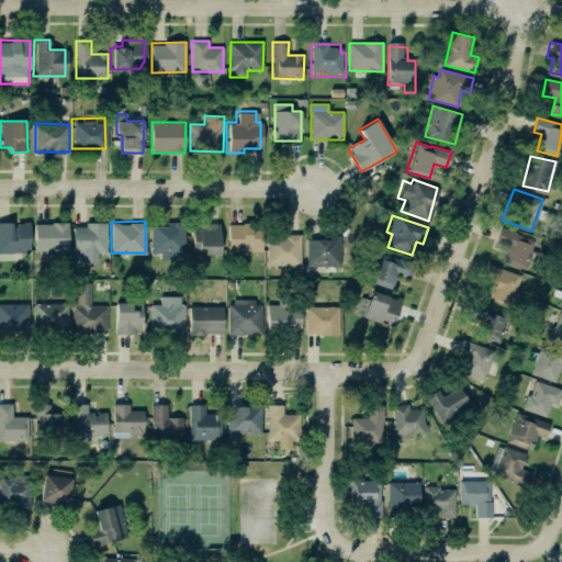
[(0,222),(0,253),(30,253),(30,222),(0,222)]
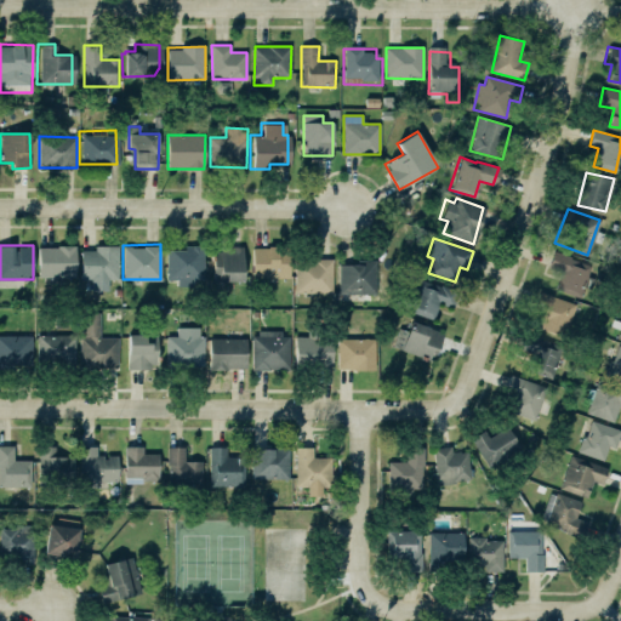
[(191,285),(191,278),(201,278),(201,245),(183,245),(183,249),(164,250),(165,279),(175,279),(175,285),(191,285)]
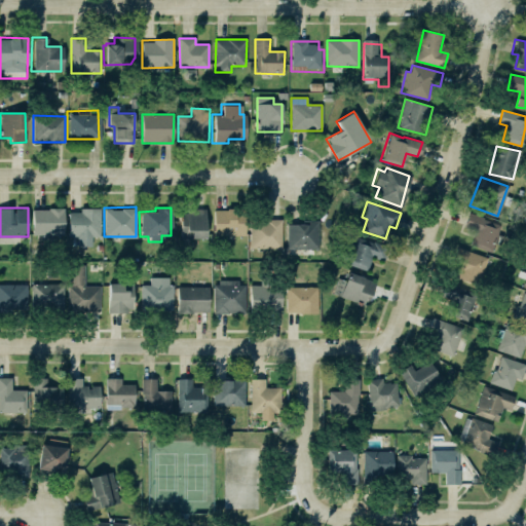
[(69,212),(69,236),(78,236),(78,247),(91,247),(91,236),(101,236),(101,209),(79,209),(79,212),(69,212)]
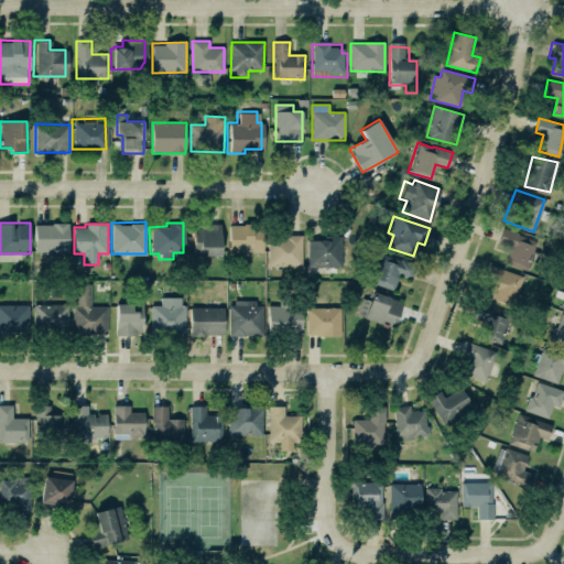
[(220,256),(220,224),(194,225),(194,256),(220,256)]
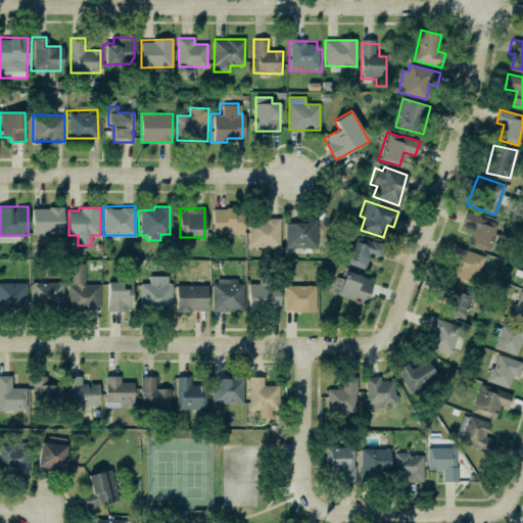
[(212,234),(244,234),(243,208),(212,208),(212,234)]
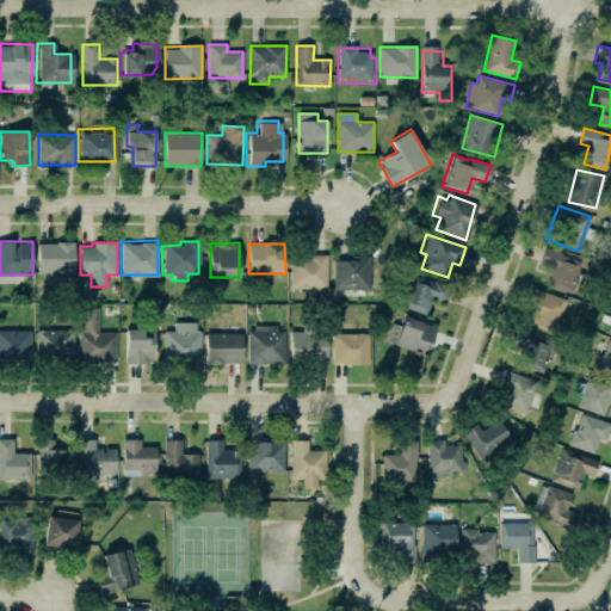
[(39,245),(78,245),(78,278),(39,277),(39,245)]
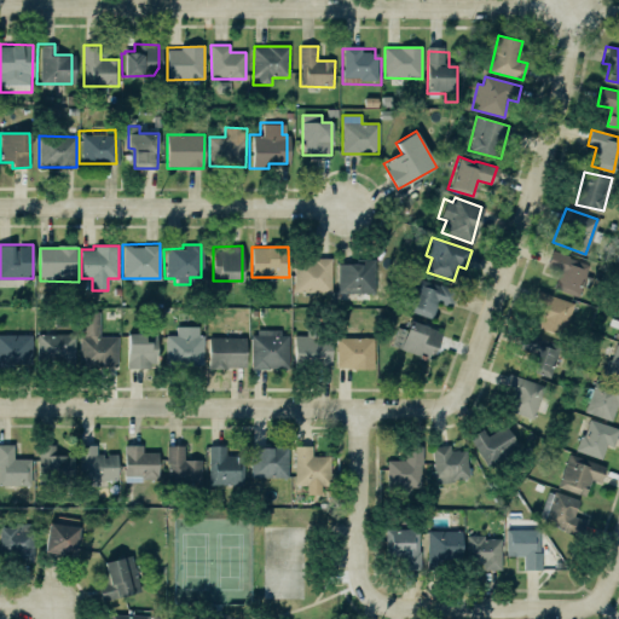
[(550,249),(567,255),(588,264),(576,296),(551,288),(556,271),(544,266),(550,249)]
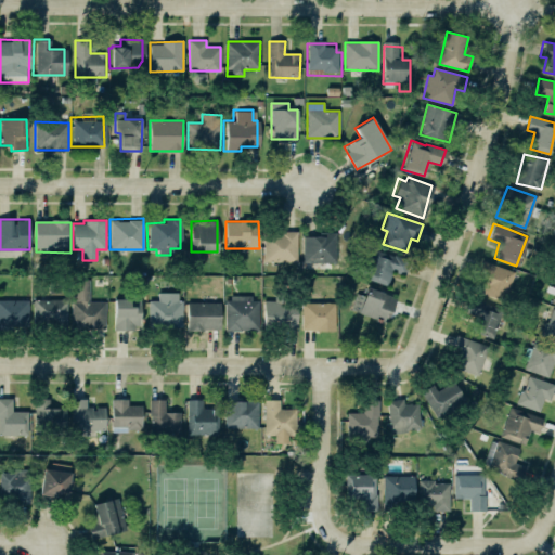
[(298,232),(265,231),(263,261),(297,262),(298,232)]
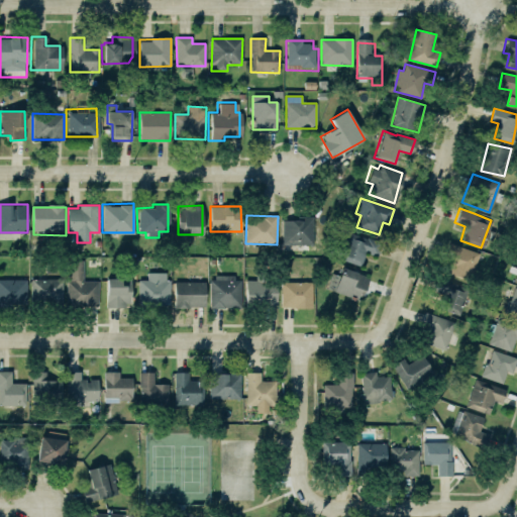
[(314,245),(314,216),(300,216),(299,220),(283,219),(282,244),(314,245)]
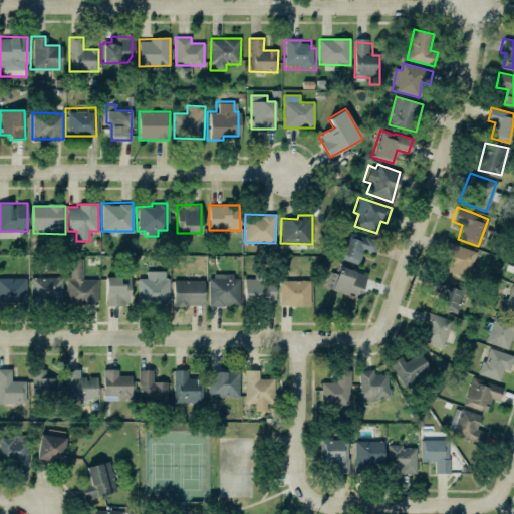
[(339,227),(333,242),(340,245),(336,256),(356,264),(361,250),(372,254),(377,241),(363,235),(362,236),(339,227)]
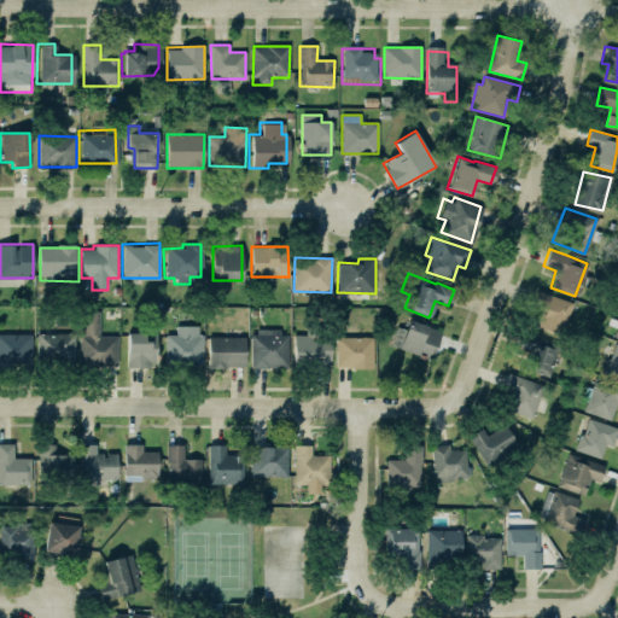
[(563,336),(573,302),(537,291),(532,307),(541,309),(536,327),(563,336)]
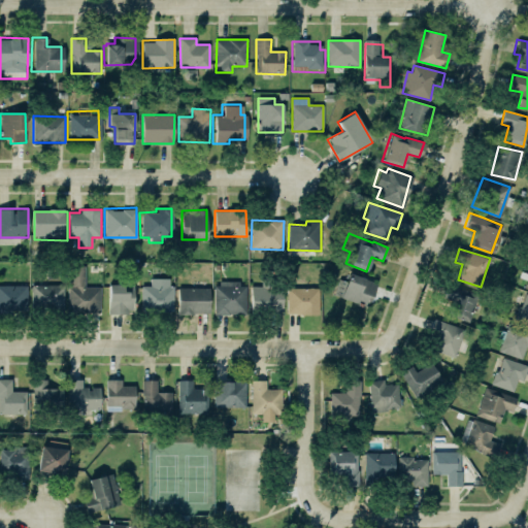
[(66,311),(98,311),(98,286),(83,286),(83,265),(69,265),(69,286),(66,286),(66,311)]
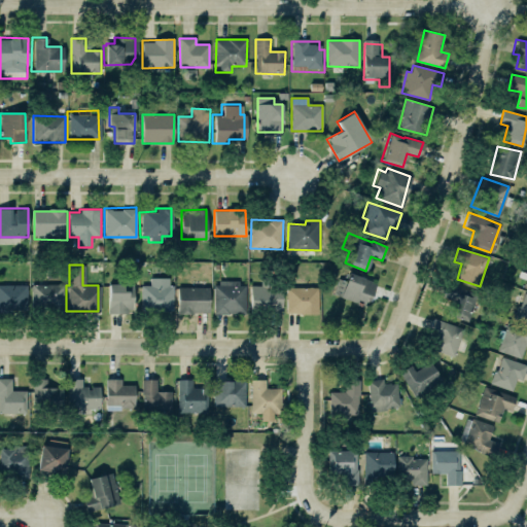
[(330,293),(337,278),(343,280),(346,272),(375,282),(367,301),(363,300),(361,305),(330,293)]
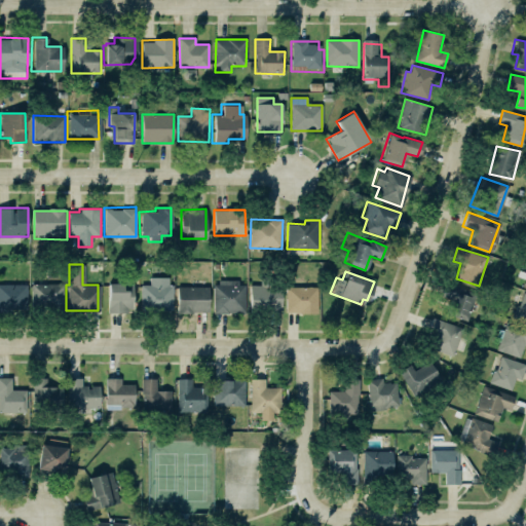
[(172,277),(150,276),(150,285),(141,285),(141,308),(172,309),(172,277)]
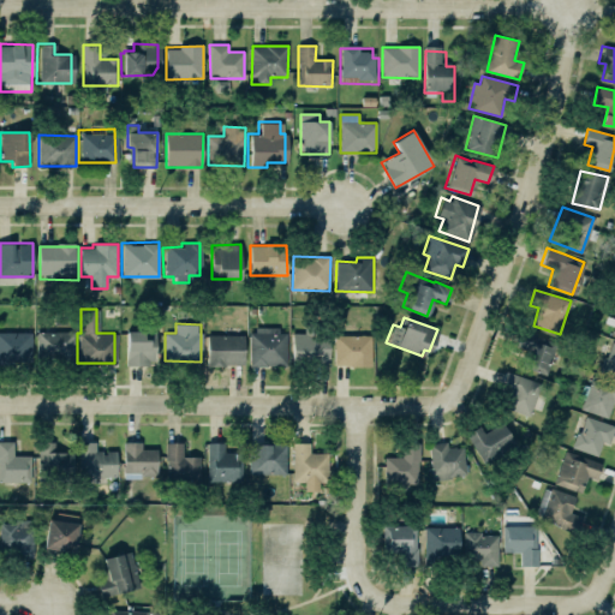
[(290,333),(302,332),(303,326),(326,326),(326,363),(290,363),(290,333)]
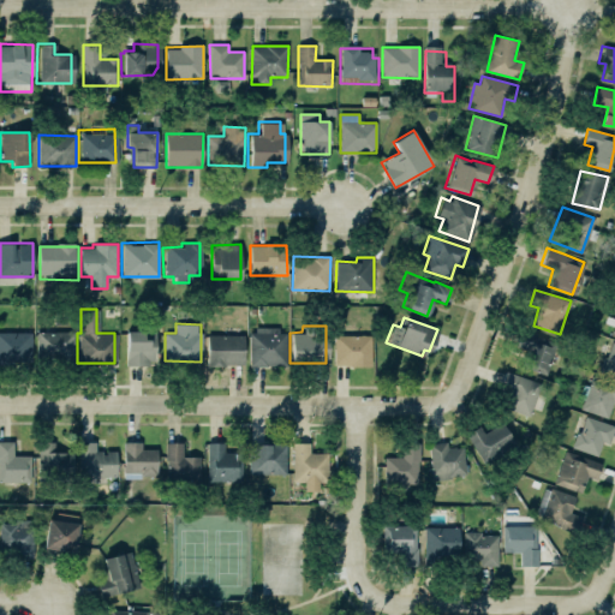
[(252,327),(252,332),(248,332),(248,365),(264,365),(264,364),(275,364),(275,365),(284,365),(284,333),(276,333),(276,327),(252,327)]
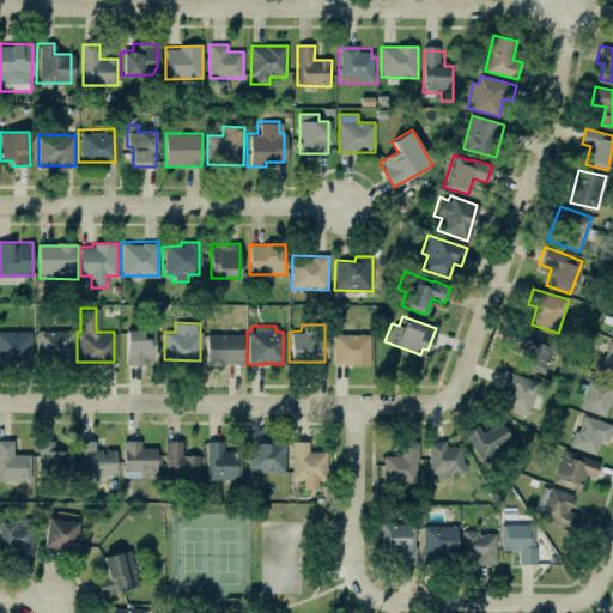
[(544,374),(556,343),(520,328),(513,344),(528,350),(522,365),(544,374)]
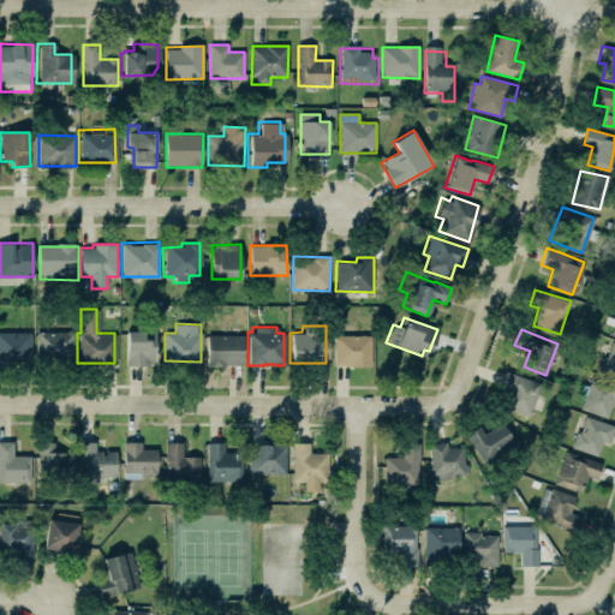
[(39,362),(76,360),(75,330),(37,332),(39,362)]
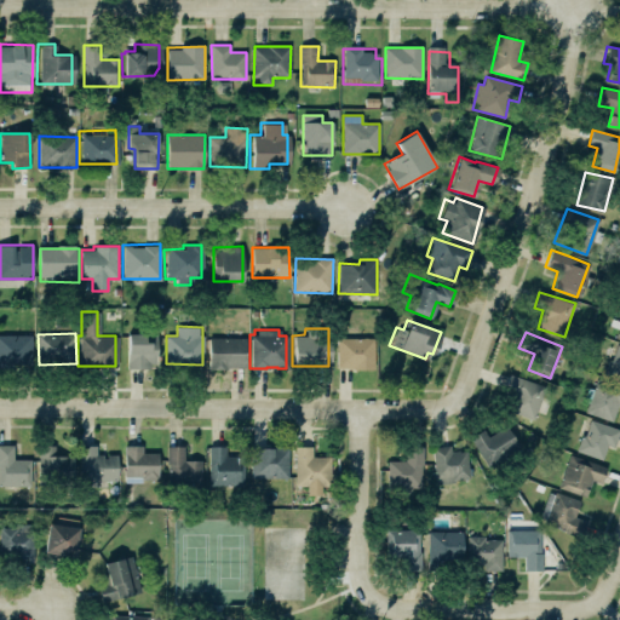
[(125,333),(154,333),(154,362),(148,363),(148,368),(125,368),(125,333)]
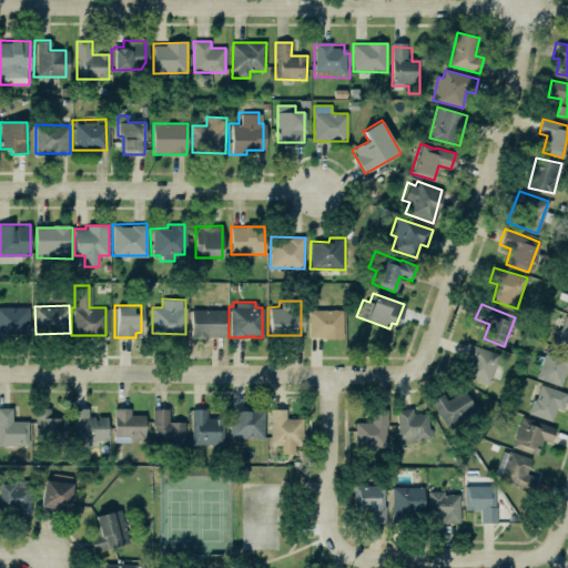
[(0,308),(33,308),(32,336),(0,336),(0,308)]
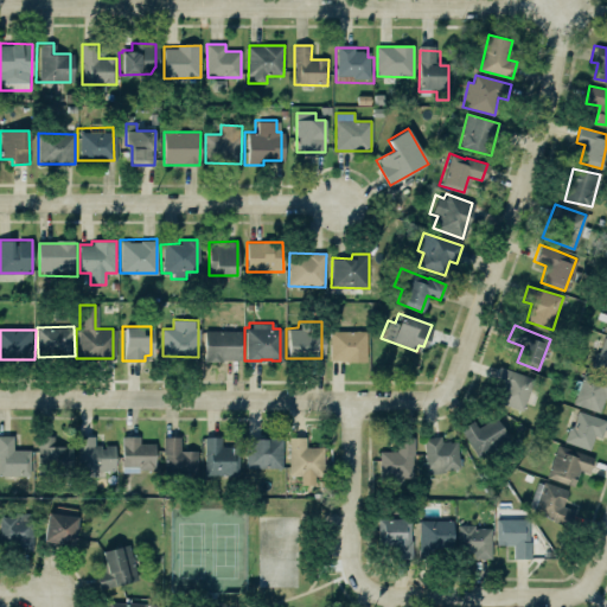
[(204,360),(241,362),(242,331),(205,330),(204,360)]
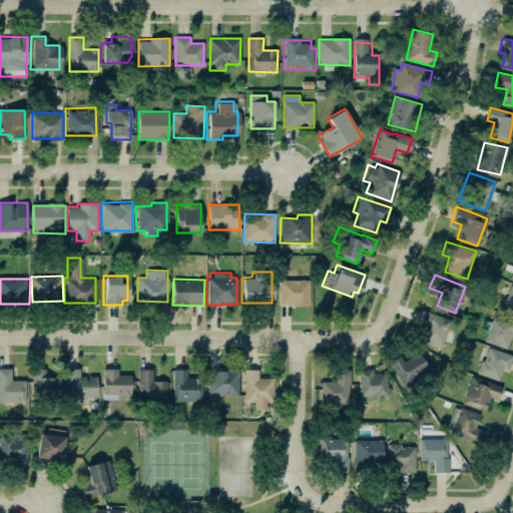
[(310,306),(310,280),(279,280),(279,306),(310,306)]
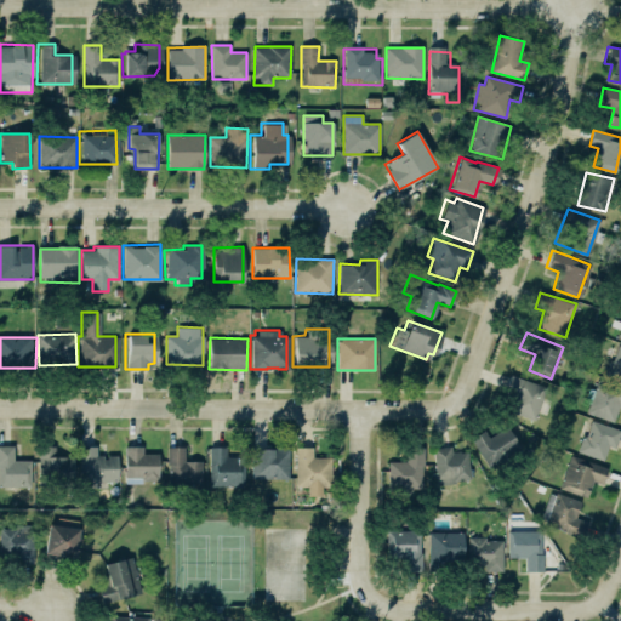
[(607,377),(620,381),(620,346),(616,345),(607,377)]
